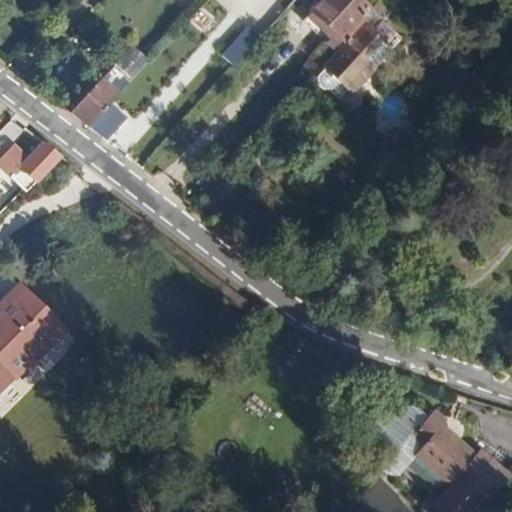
[(323,0),(312,12),(341,41),(357,22),(369,10),(357,0),(323,0)]
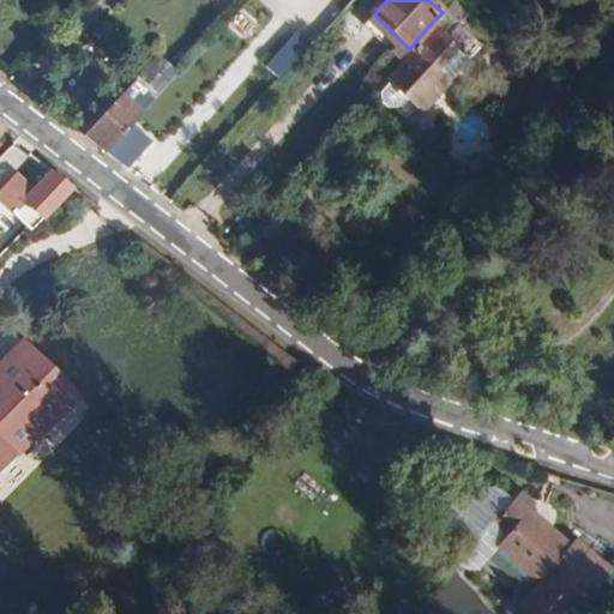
[(428,26),(409,49),(414,53),(389,82),(417,108),(443,79),(432,68),(451,48),(428,26)]
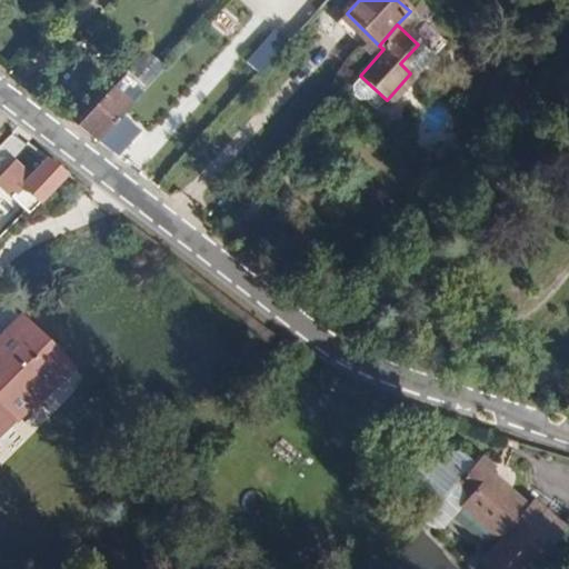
[(246,61),(260,72),(261,71),(279,51),(266,39),(246,61)]
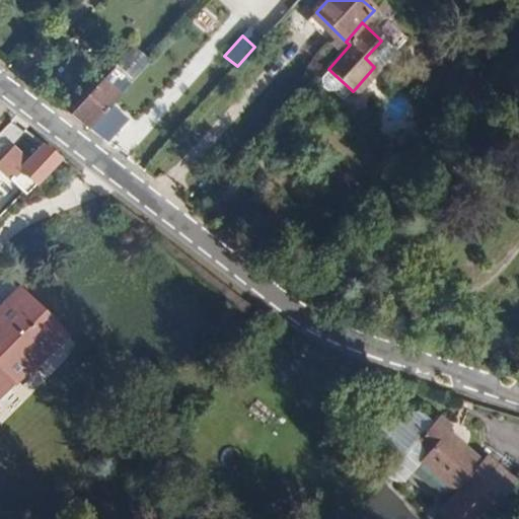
[(393,52),(381,41),(365,58),(374,67),(377,70),(393,52)]
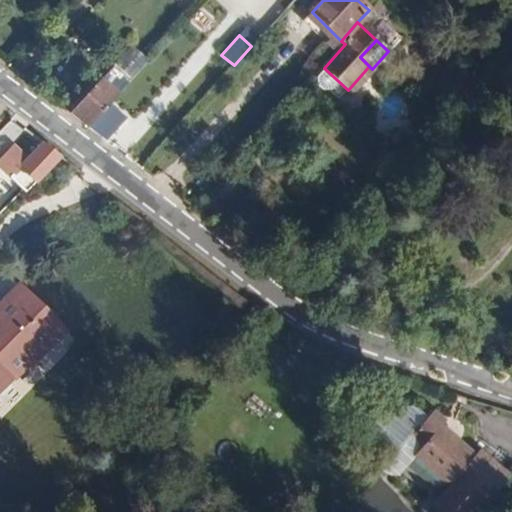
[(120,68),(131,79),(150,58),(140,49),(120,68)]
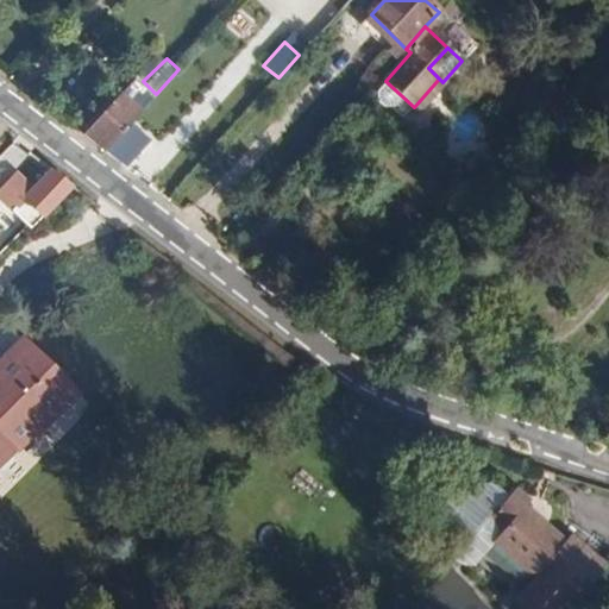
[(414,107),(385,81),(377,89),(377,100),(384,107),(389,105),(405,117),(414,107)]
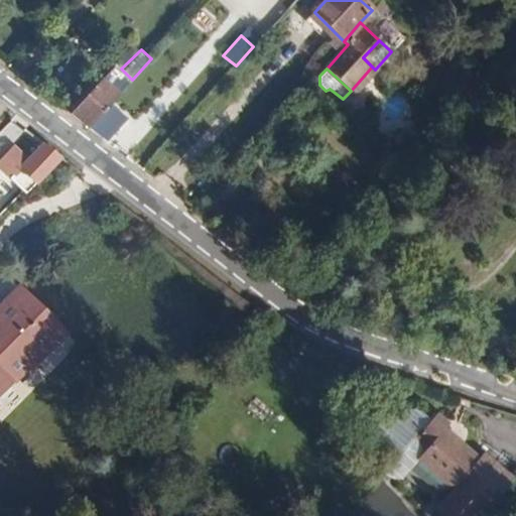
[(88,127),(111,103),(118,94),(102,80),(71,114),(88,127)]
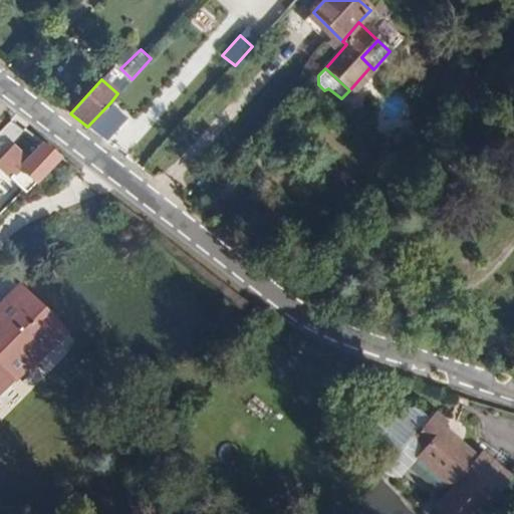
[(87,126),(106,142),(127,116),(110,102),(87,126)]
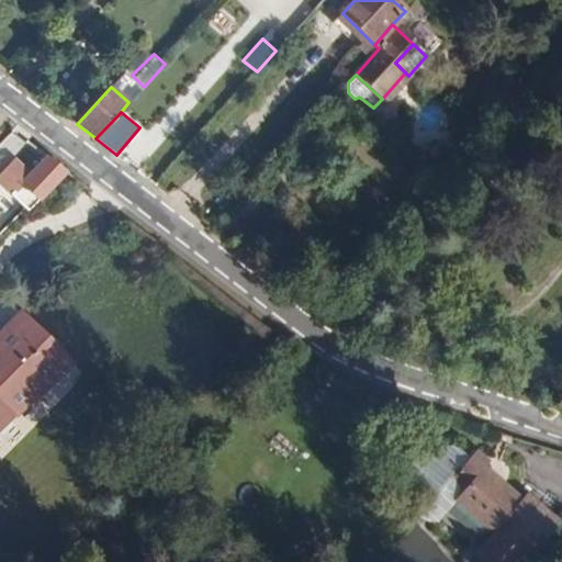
[(32,211),(67,173),(48,158),(14,193),(29,208),(32,211)]
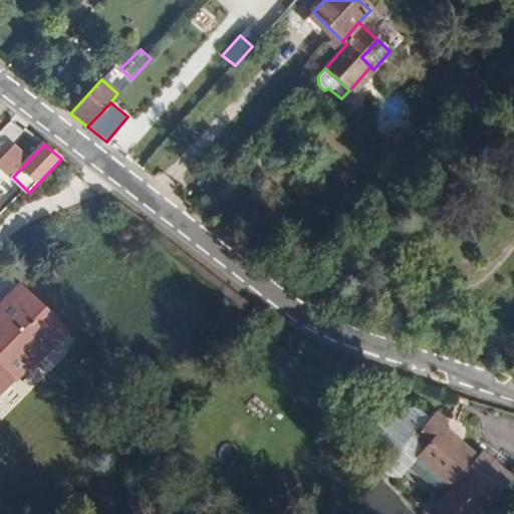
[(0,171),(0,206),(18,188),(0,171)]
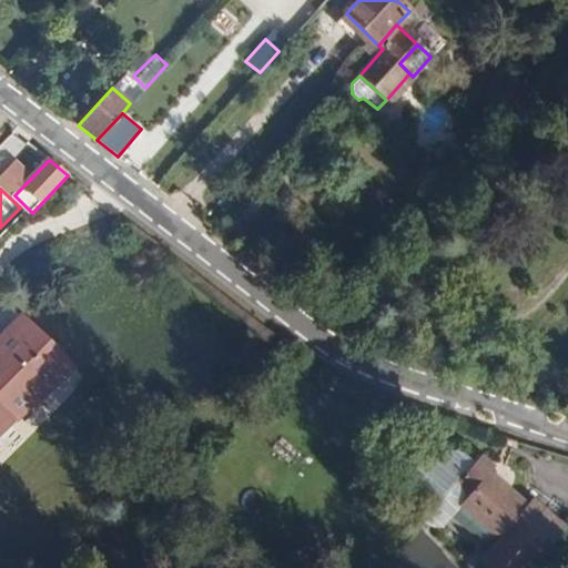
[(0,432),(68,366),(22,322),(0,343),(0,432)]
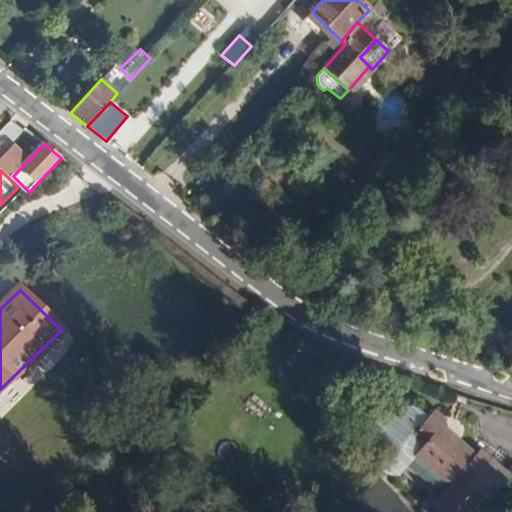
[(406,470),(413,463),(418,457),(425,449),(414,438),(430,420),(418,409),(410,407),(399,407),(388,413),(380,424),(376,441),(377,451),(382,463),(393,470),(406,470)]
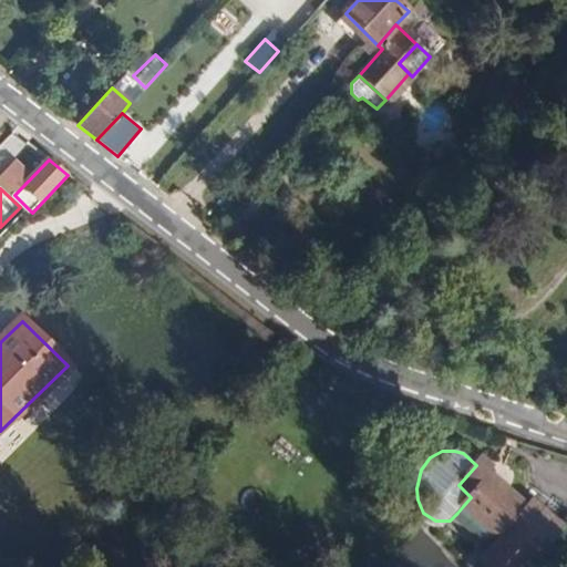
[(478,566),(533,566),(566,529),(535,502),(531,507),(492,474),(497,468),(486,460),(483,457),(476,465),(459,485),(471,497),(463,506),(490,529),(501,539),(477,566),(478,566)]
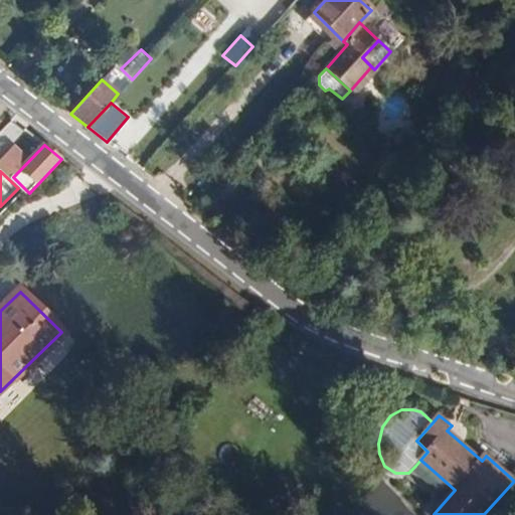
[(440,487),(445,481),(420,460),(415,466),(440,487)]
